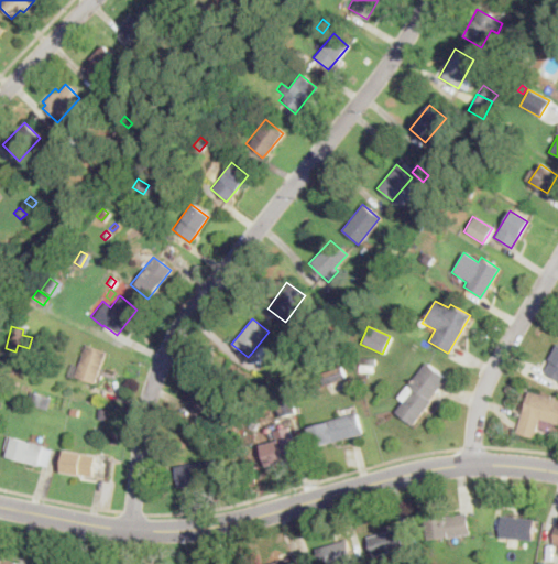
[(96,375),(93,383),(72,376),(84,344),(104,351),(96,375)]
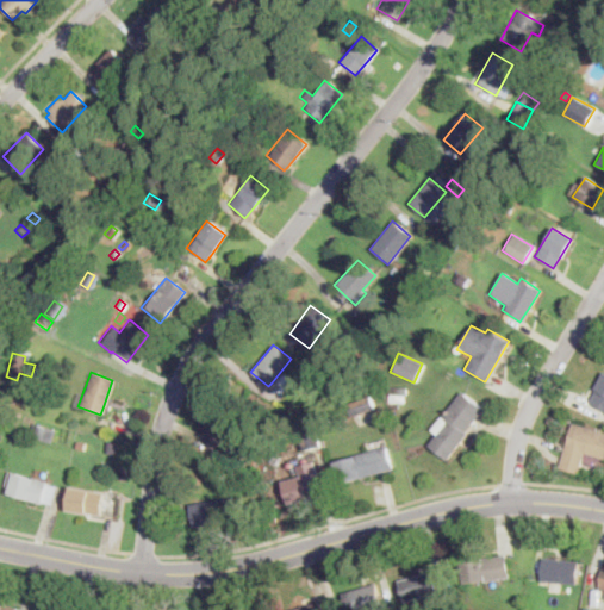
[(603,411),(586,402),(603,373),(603,411)]
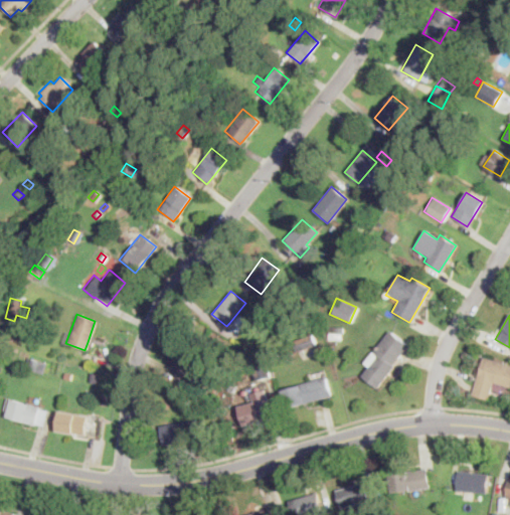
[(297,326),(293,332),(288,329),(292,323),(297,326)]
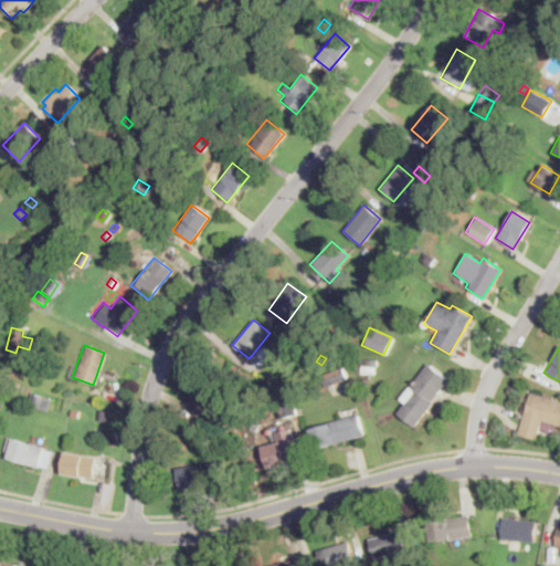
[(373,360),(373,367),(372,367),(371,375),(355,373),(356,358),(373,360)]
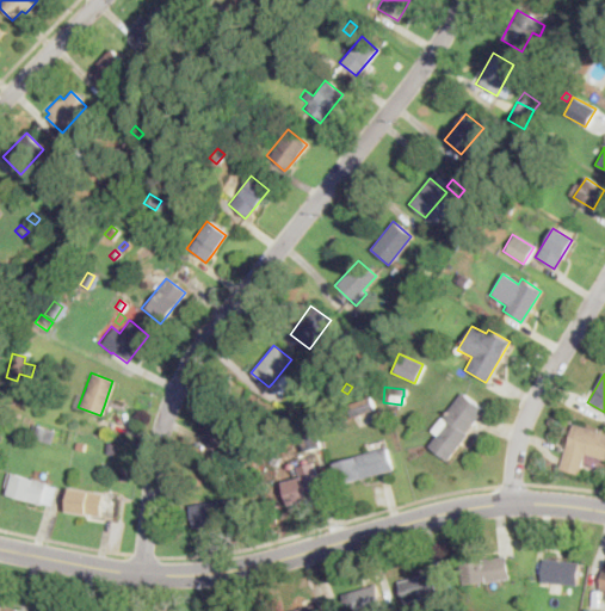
[(480,412),(471,424),(464,433),(465,434),(445,461),(426,446),(436,434),(430,430),(439,417),(440,418),(460,393),(482,409),(480,412)]
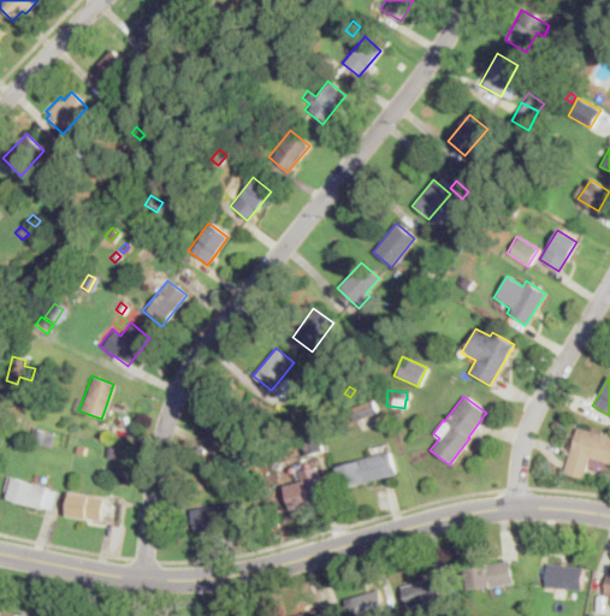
[(353,421),(351,418),(347,407),(368,398),(373,414),(353,421)]
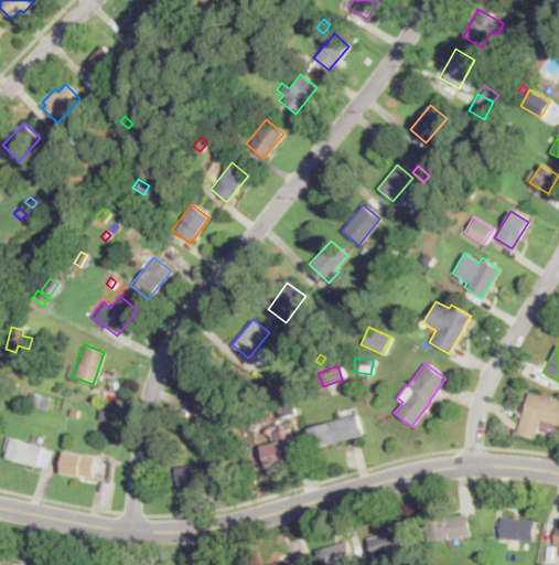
[(296,379),(291,384),(286,379),(290,373),(296,379)]
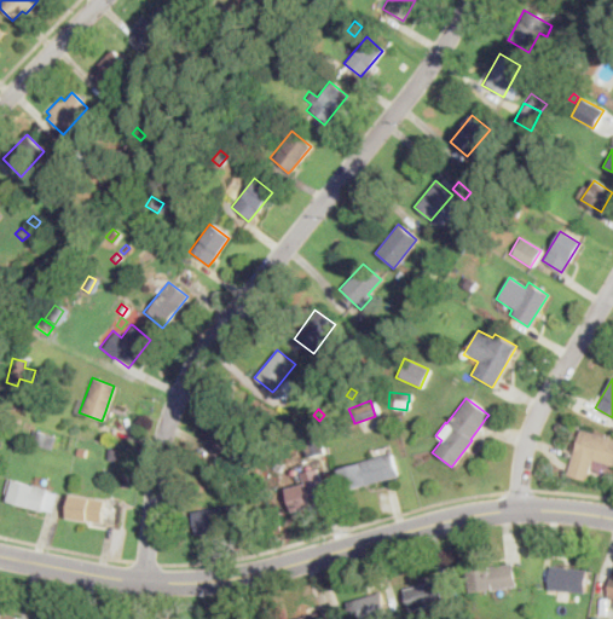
[(10,424),(9,433),(0,431),(0,423),(10,424)]
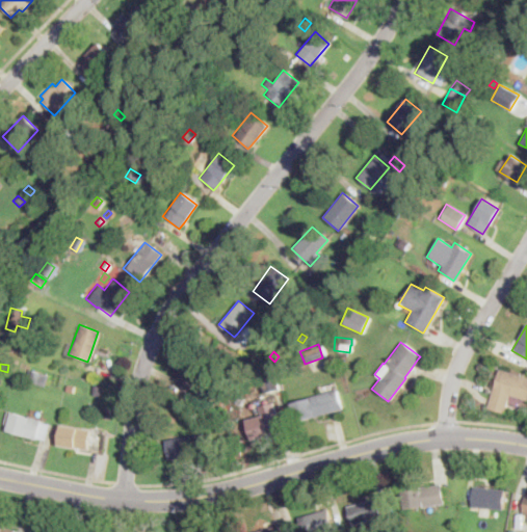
[(524,377),(518,398),(507,395),(502,413),(486,408),(486,405),(497,369),(524,377)]
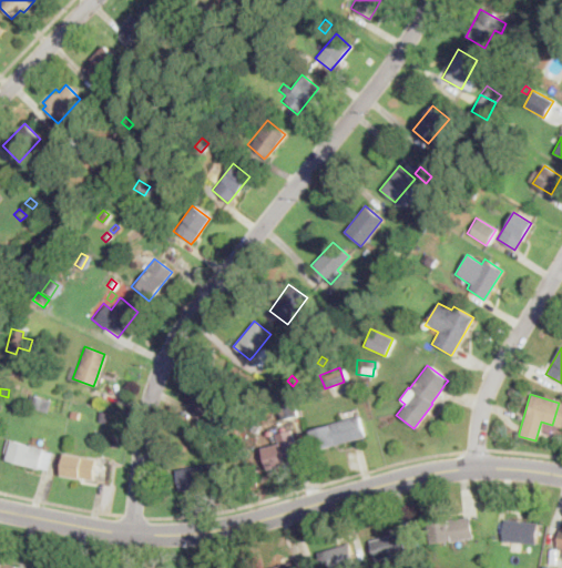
[(31,395),(40,398),(40,396),(48,398),(43,412),(28,406),(31,395)]
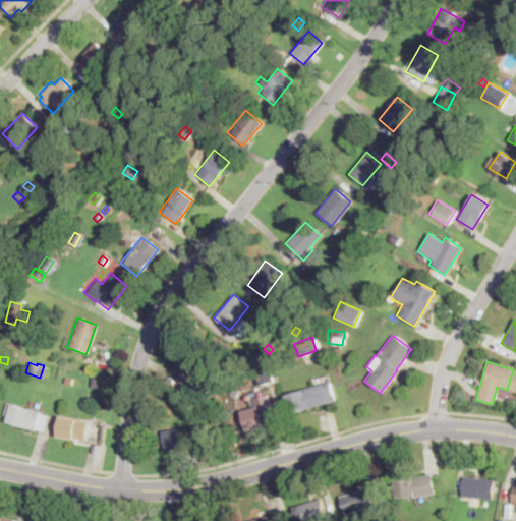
[(265,383),(258,385),(253,369),(267,365),(271,381),(265,383)]
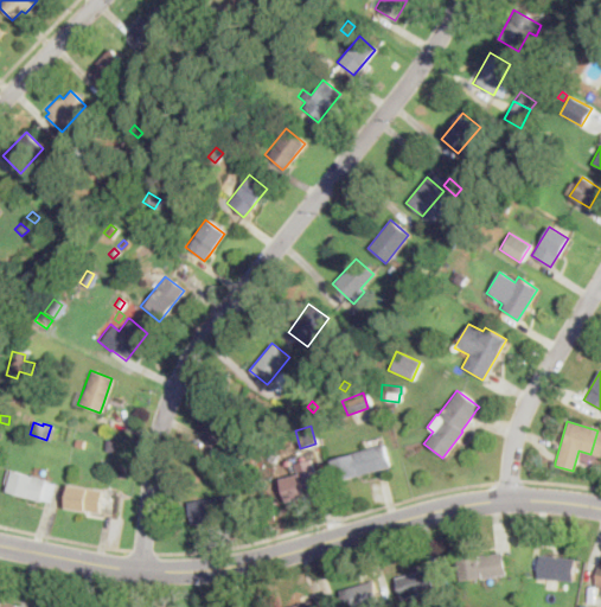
[(84,438),(82,445),(72,442),(75,435),(84,438)]
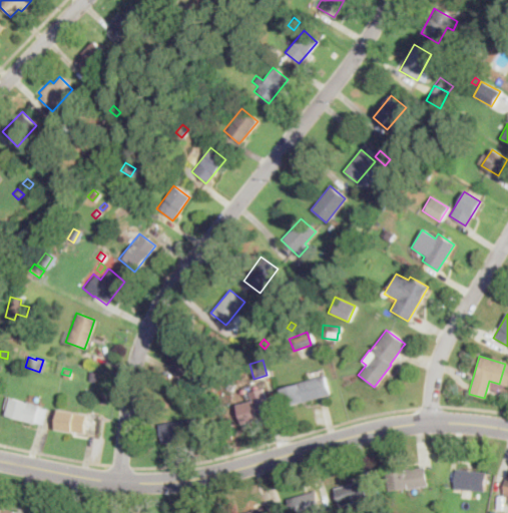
[(94,372),(92,382),(84,381),(86,371),(94,372)]
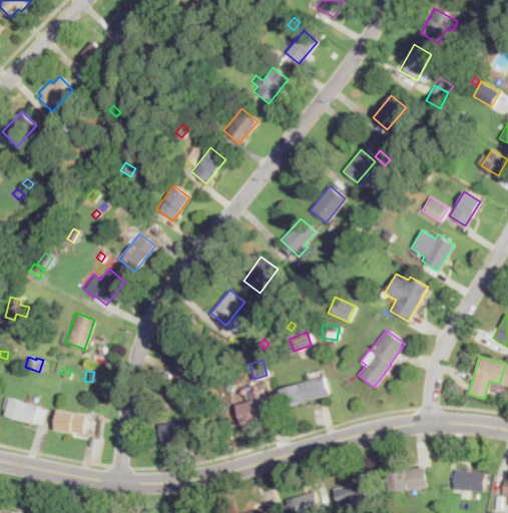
[(300,402),(285,407),(279,389),(322,375),(327,394),(300,402)]
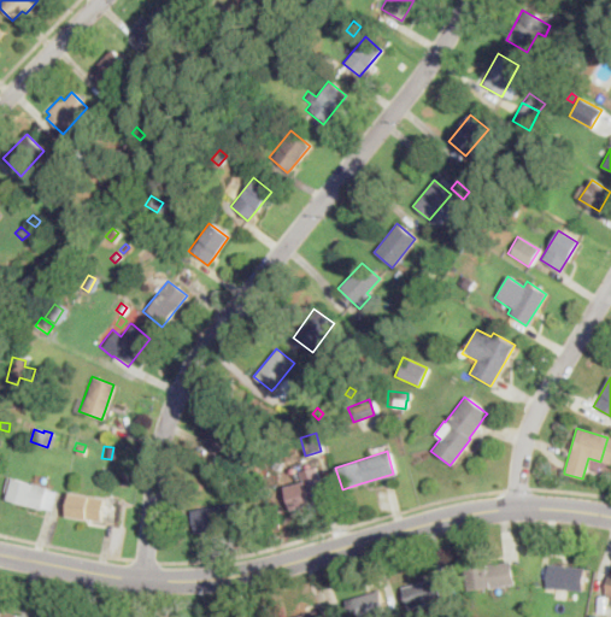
[(312,468),(315,477),(316,477),(323,500),(311,504),(289,511),(282,487),(298,482),(295,472),(312,468)]
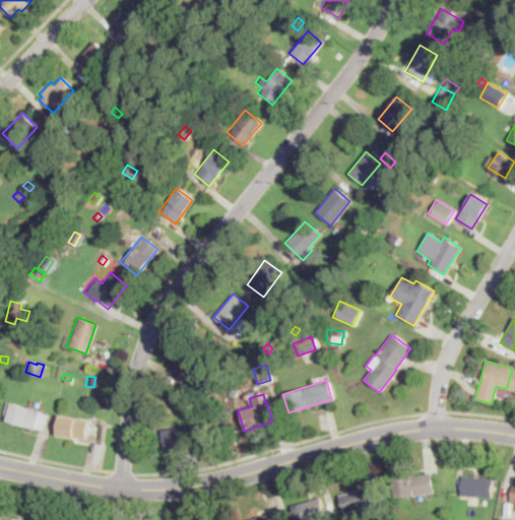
[(45,414),(41,431),(3,420),(5,415),(1,414),(4,401),(46,413),(45,414)]
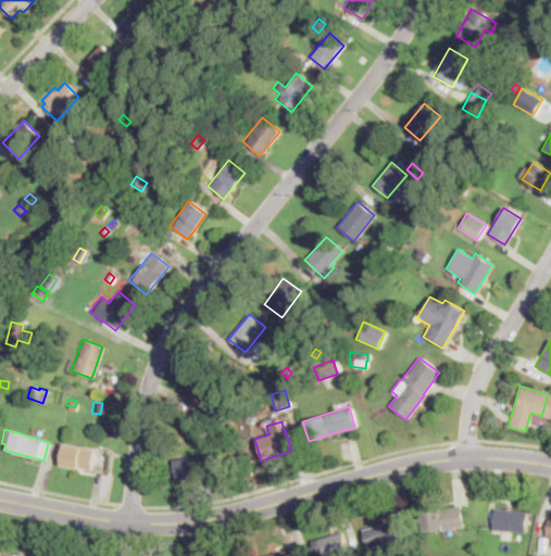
[(89,467),(88,470),(57,463),(61,445),(61,442),(94,450),(89,467)]
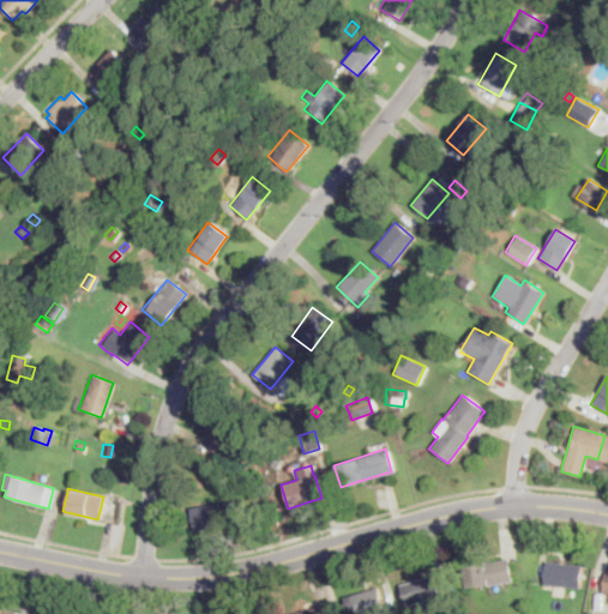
[(194,529),(191,530),(187,507),(233,500),(236,523),(194,529)]
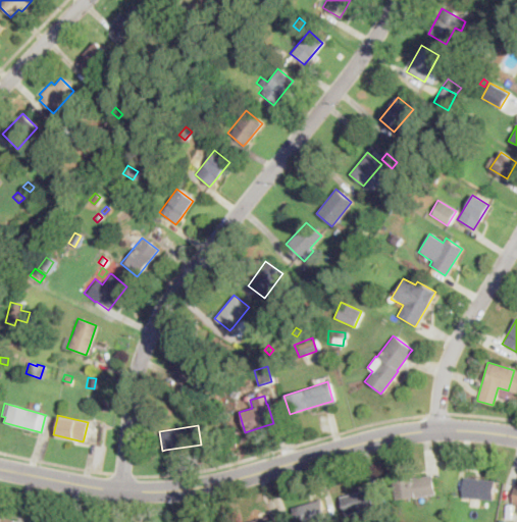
[(412,497),(395,500),(392,481),(430,475),(433,492),(412,497)]
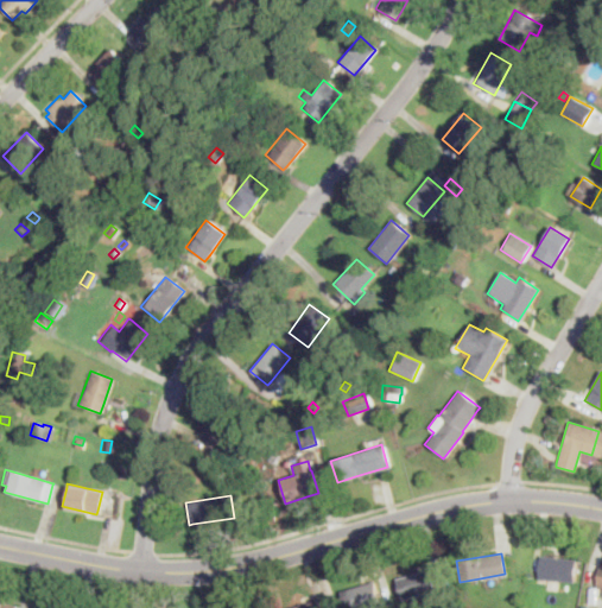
[(571,580),(571,582),(536,578),(536,576),(538,556),(574,559),(571,580)]
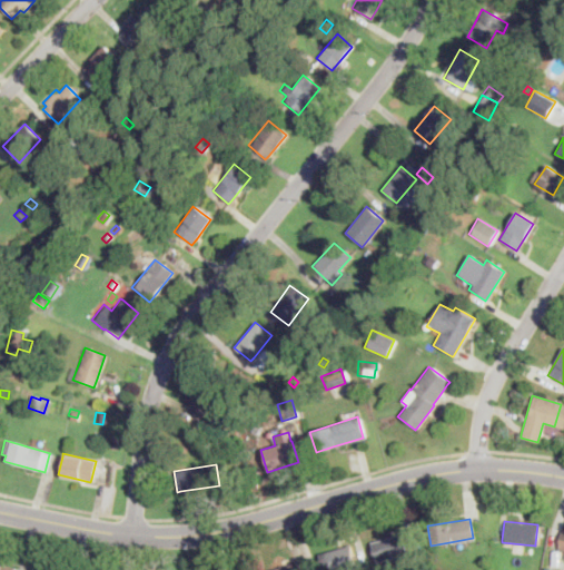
[(405,553),(377,561),(372,542),(399,534),(405,553)]
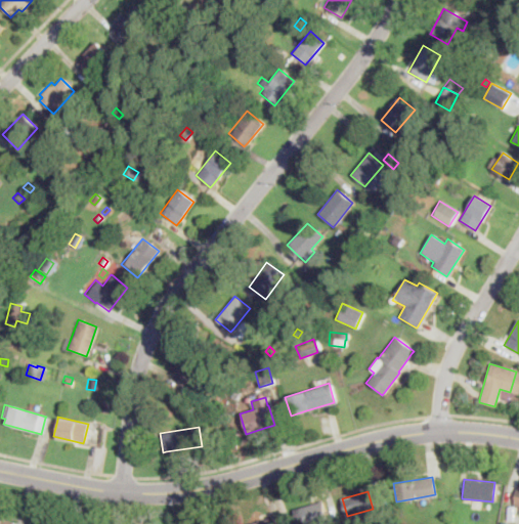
[(319,500),(326,523),(296,523),(292,510),(319,500)]
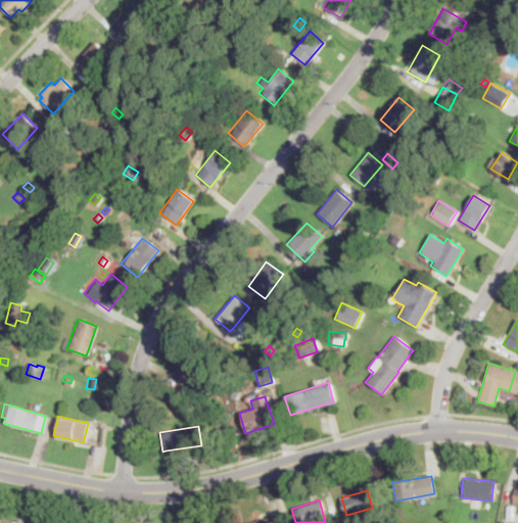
[(237,522),(281,522),(279,513),(238,522),(237,522)]
